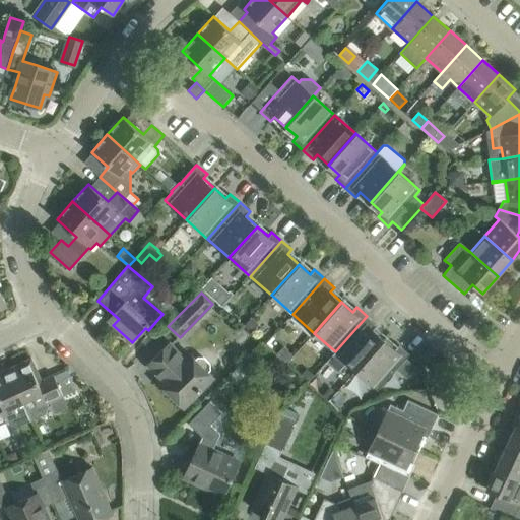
[(377,325),(367,316),(335,351),(355,371),(384,339),(373,330),(377,325)]
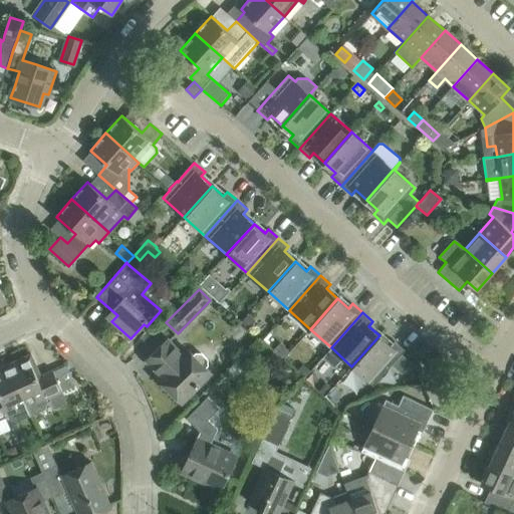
[(391,345),(379,335),(351,366),(373,386),(392,365),(402,353),(405,350),(395,341),(391,345)]
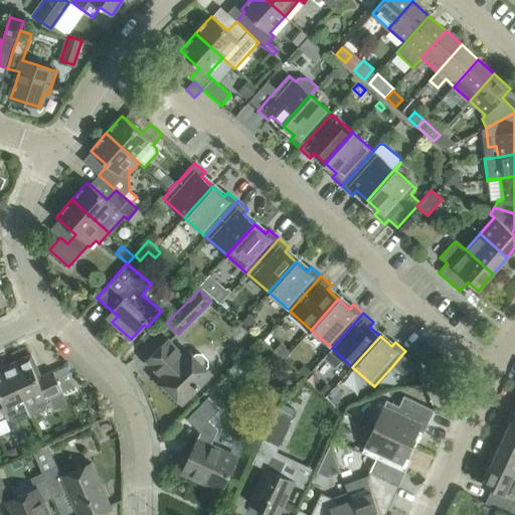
[(167,341),(161,346),(147,360),(163,376),(158,380),(181,403),(211,373),(205,367),(207,365),(207,360),(201,354),(196,354),(194,356),(188,350),(182,356),(167,341)]
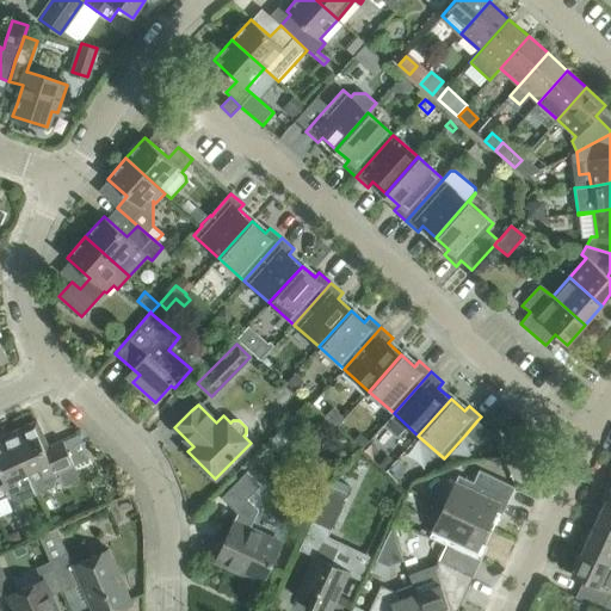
[(10,433),(36,494),(53,487),(56,479),(55,475),(74,466),(62,440),(48,446),(37,420),(10,433)]
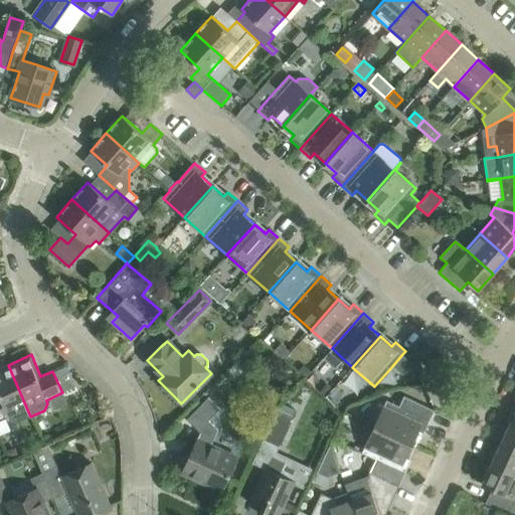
[(405,371),(412,363),(402,354),(393,365),(400,371),(405,371)]
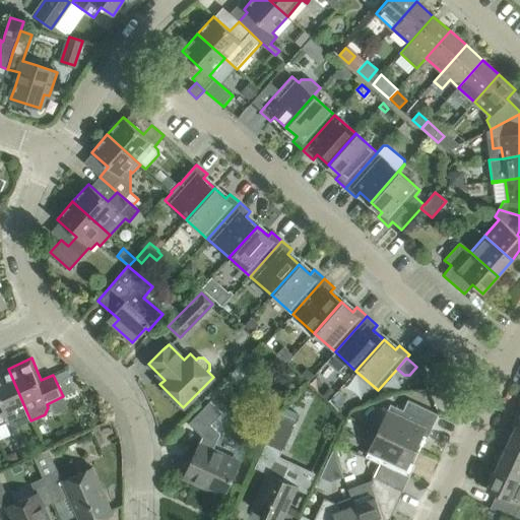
[(236,385),(248,373),(240,365),(229,377),(236,385)]
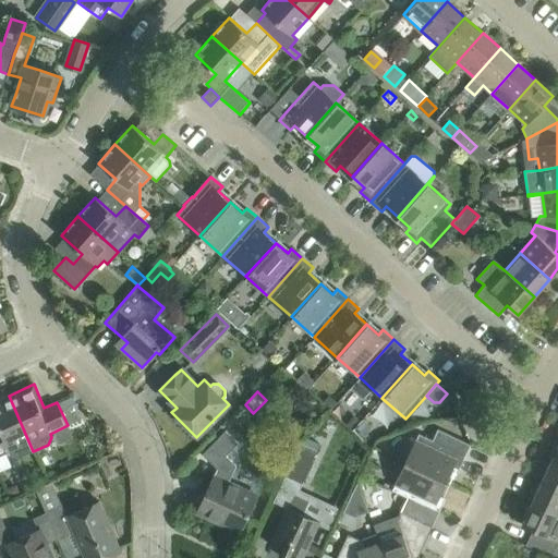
[(0,455),(9,451),(11,456),(17,458),(33,451),(9,396),(0,399),(0,455)]
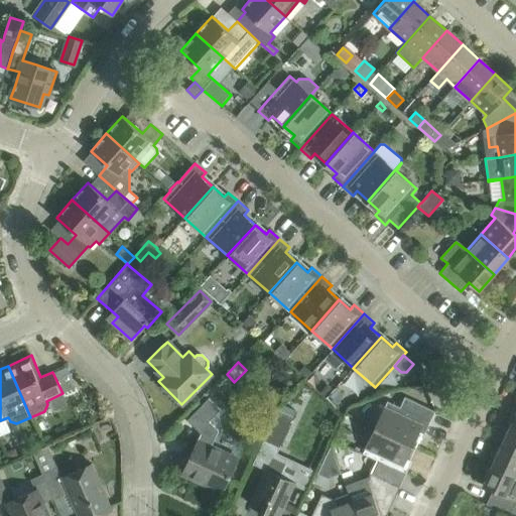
[(387,401),(375,427),(412,444),(418,431),(424,433),(434,411),(404,396),(399,407),(387,401)]
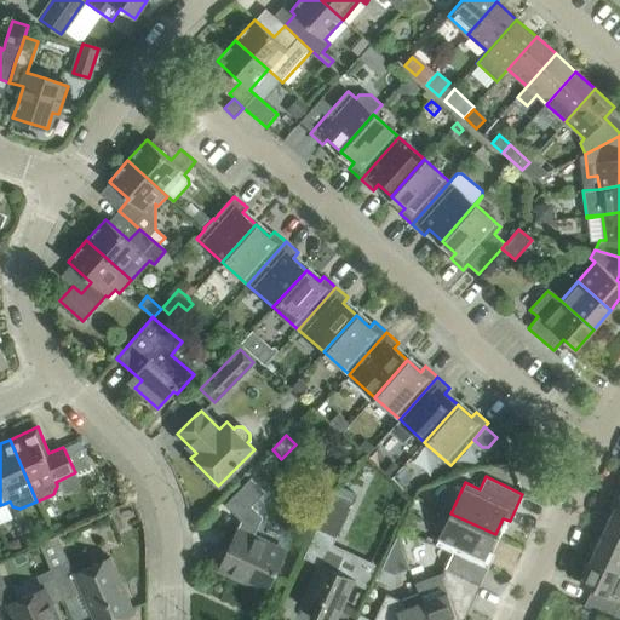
[(251,478),(242,487),(224,504),(241,521),(219,568),(267,590),(285,551),(253,537),(262,517),(251,506),(264,493),(251,478)]
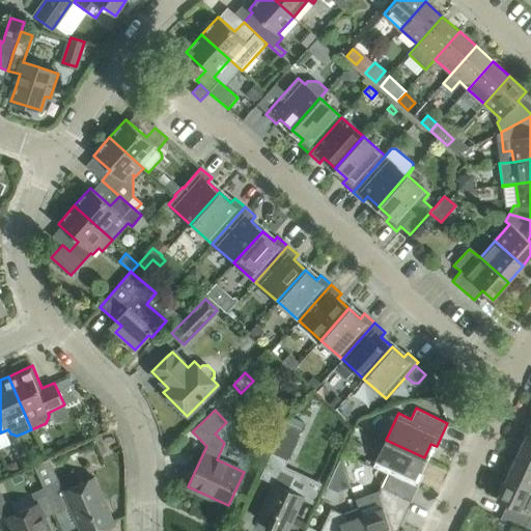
[(285,422),(271,452),(287,459),(301,430),(285,422)]
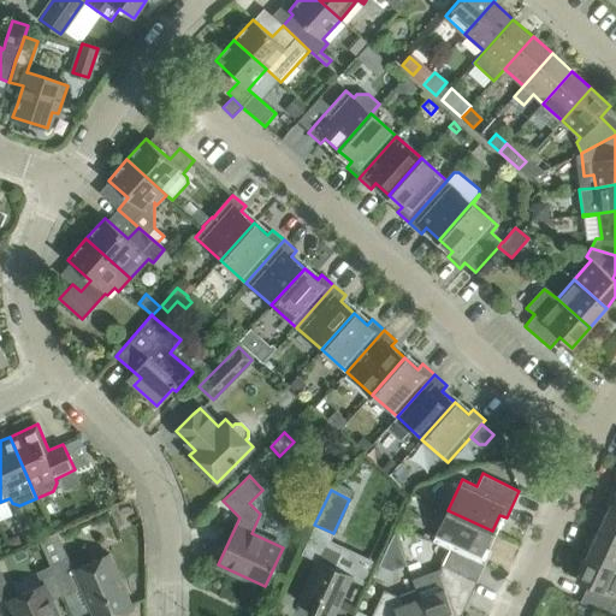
[(615,510),(609,508),(598,532),(615,539),(615,510)]
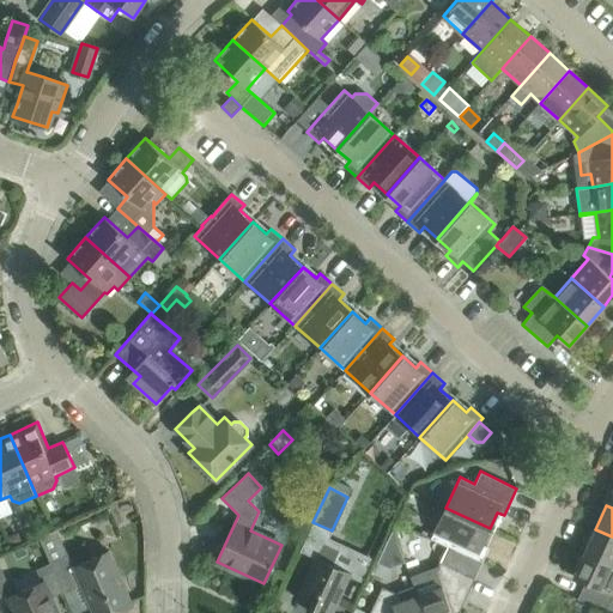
[(490,528),(445,508),(431,539),(481,563),(489,547),(483,544),(490,528)]
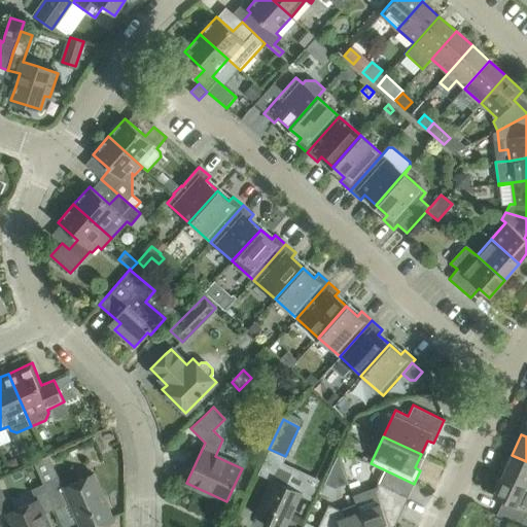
[(43,485),(54,508),(55,510),(69,503),(79,526),(98,526),(114,520),(94,473),(63,488),(48,455),(33,462),(43,484),(43,485)]
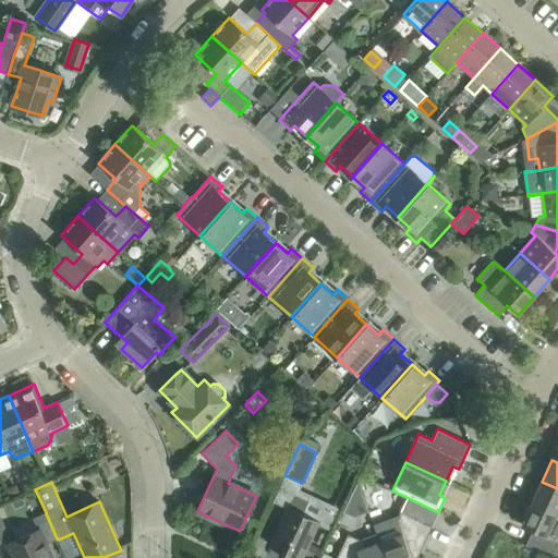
[(557,488),(542,482),(532,502),(557,514),(557,488)]
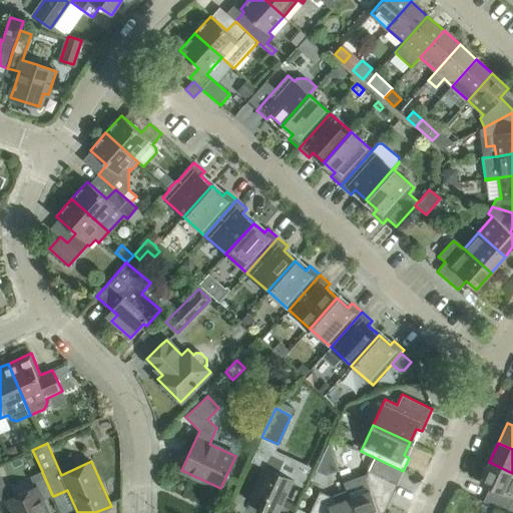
[(265,467),(258,483),(248,502),(273,512),(277,512),(293,480),(278,473),(284,461),(272,455),(266,467),(265,467)]
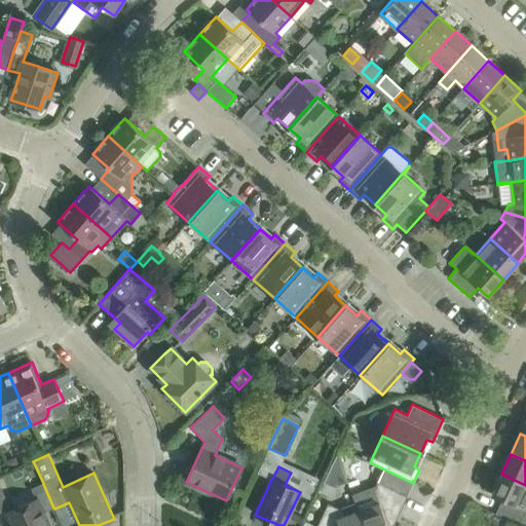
[(525,510),(525,485),(501,474),(491,494),(503,500),(497,515),(519,525),(525,510)]
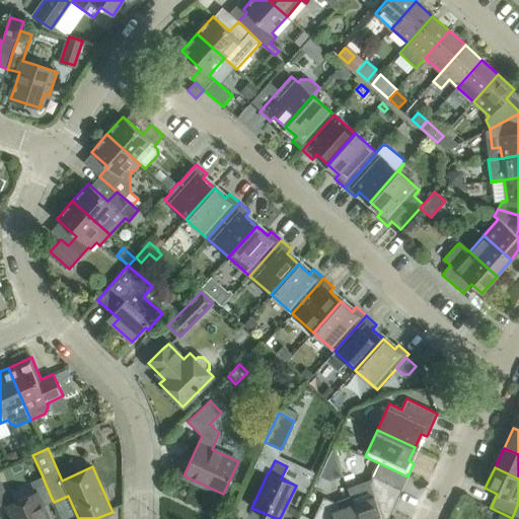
[(370,480),(348,489),(358,518),(383,518),(386,518),(392,506),(393,506),(401,490),(372,475),(370,480)]
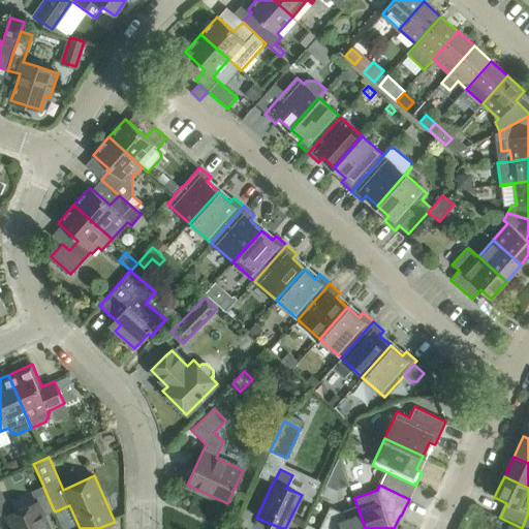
[(54,510),(43,487),(31,492),(36,503),(7,516),(12,528),(49,528),(42,515),(54,510)]
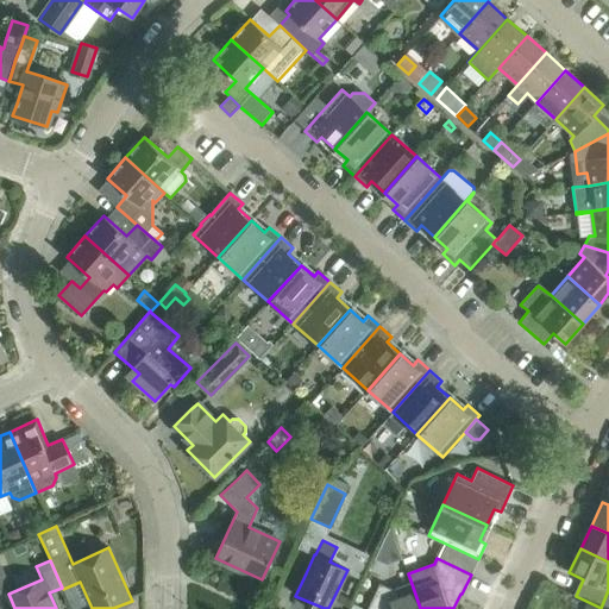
[(0,564),(0,591),(10,588),(0,564)]
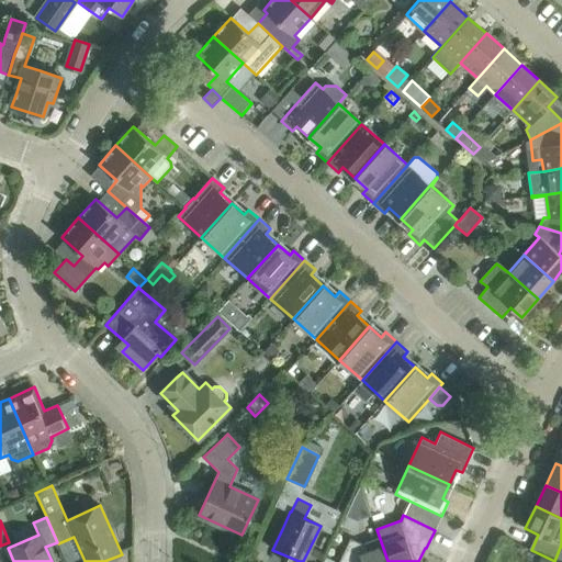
[(388,561),(380,539),(364,544),(350,538),(339,561),(388,561)]
